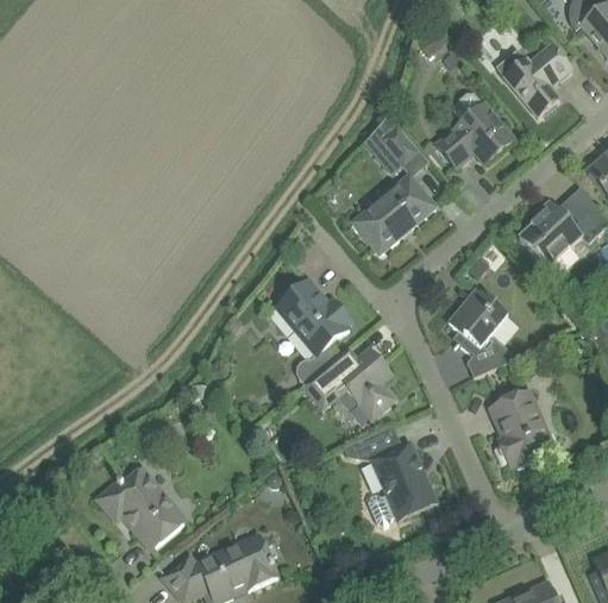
[(582,24),(596,41),(607,55),(607,0),(585,0),(596,12),(582,24)]
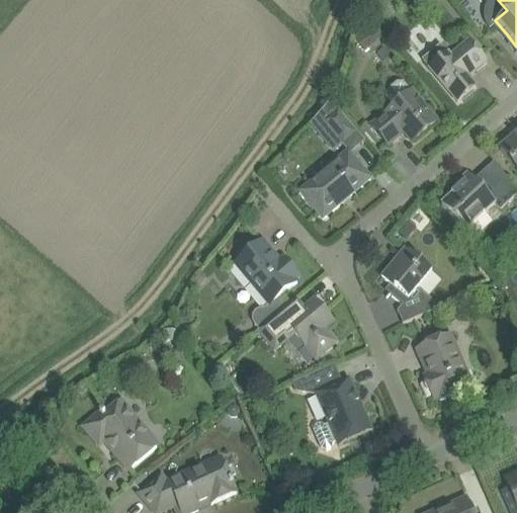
[(364,48),(375,38),(365,26),(354,35),(364,48)]
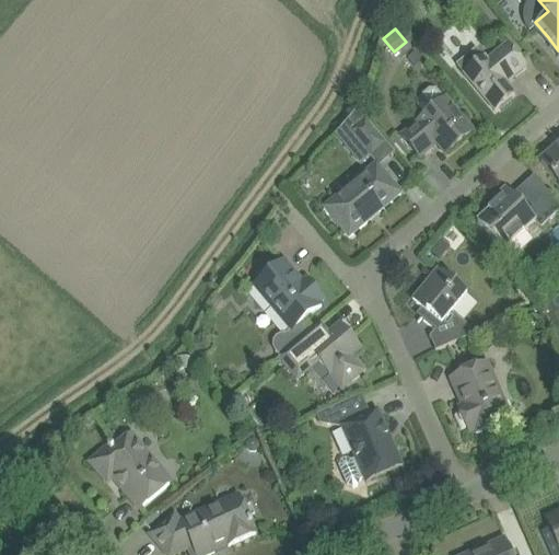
[(476,44),(456,61),(464,70),(480,90),(495,107),(499,103),(501,105),(512,96),(510,94),(514,90),(504,78),(509,73),(510,74),(525,62),(507,41),(487,57),(484,54),(476,44)]
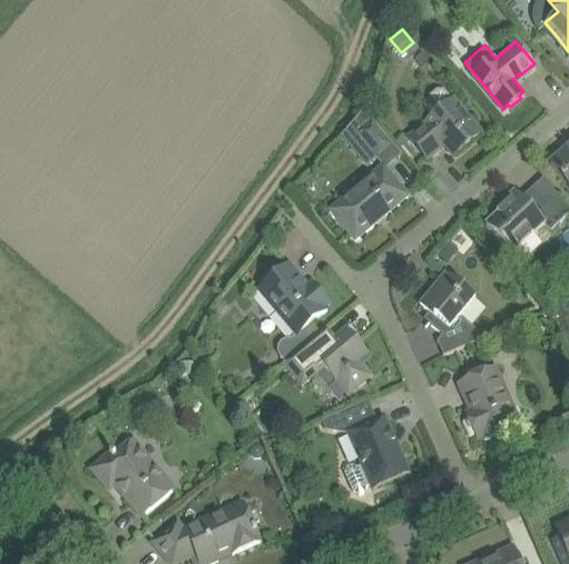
[(421,47),(413,52),(420,61),(428,55),(421,47)]
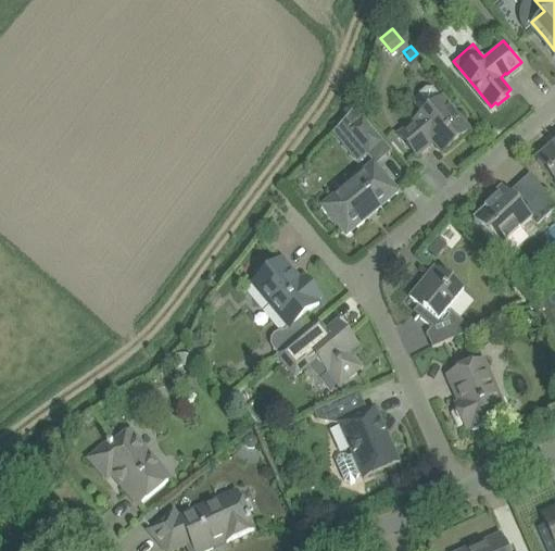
[(469,127),(441,95),(432,85),(426,84),(419,89),(418,96),(426,107),(415,116),(415,117),(399,132),(402,135),(416,152),(432,138),(442,150),(469,127)]
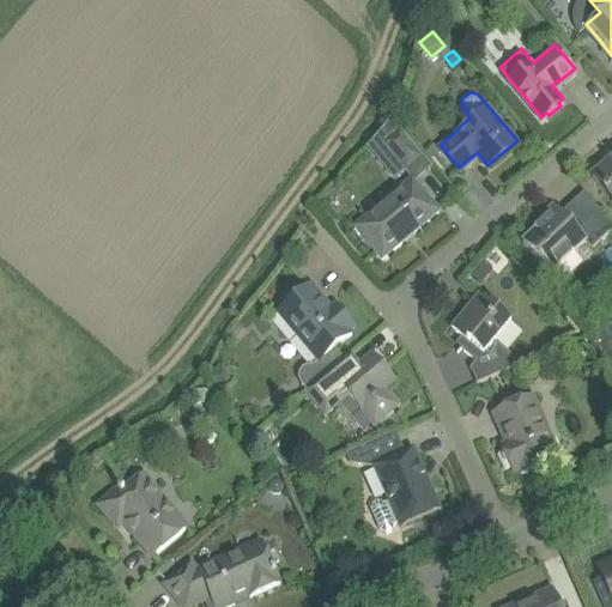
[(420,152),(399,126),(383,139),(405,165),(420,152)]
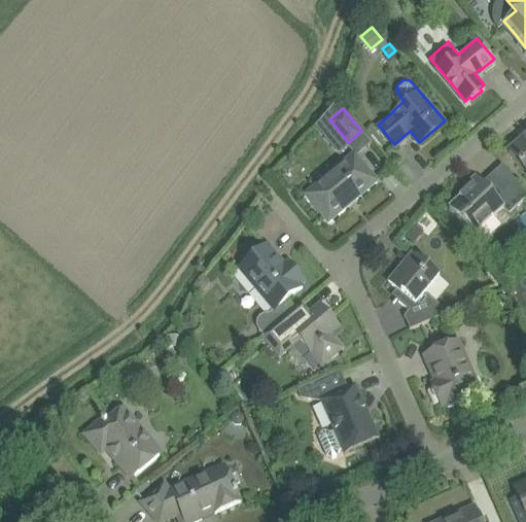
[(525,133),(507,148),(525,169),(525,133)]
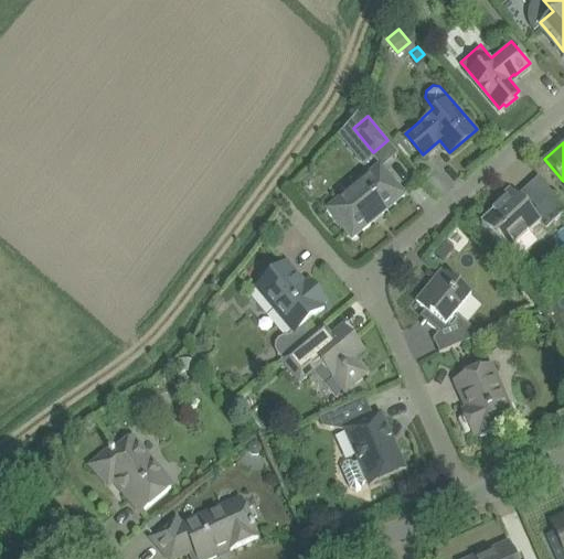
[(404,190),(390,173),(379,161),(327,204),(351,234),(372,216),(371,214),(380,206),(382,208),(404,190)]
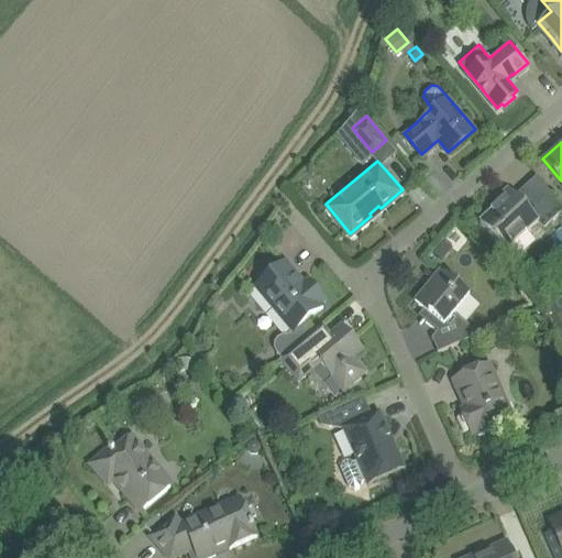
[(561,207),(561,203),(551,189),(530,208),(508,184),(496,195),(500,199),(480,218),(494,234),(505,247),(537,217),(543,225),(561,207)]
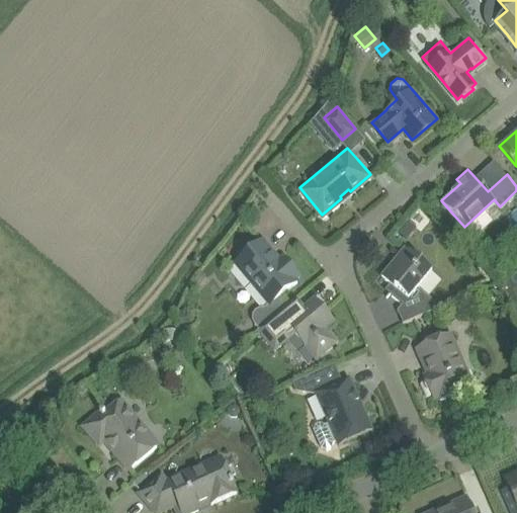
[(408,218),(398,229),(406,236),(416,224),(408,218)]
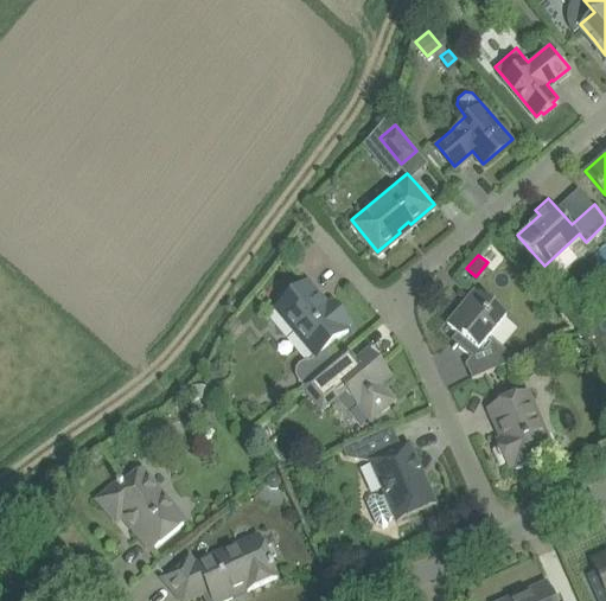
[(300,384),(301,384),(337,355),(327,344),(348,327),(345,324),(350,320),(332,299),(327,302),(307,277),(273,306),(313,355),(308,358),(303,358),(298,360),(295,365),(295,371),(298,375),(304,382),(300,384)]
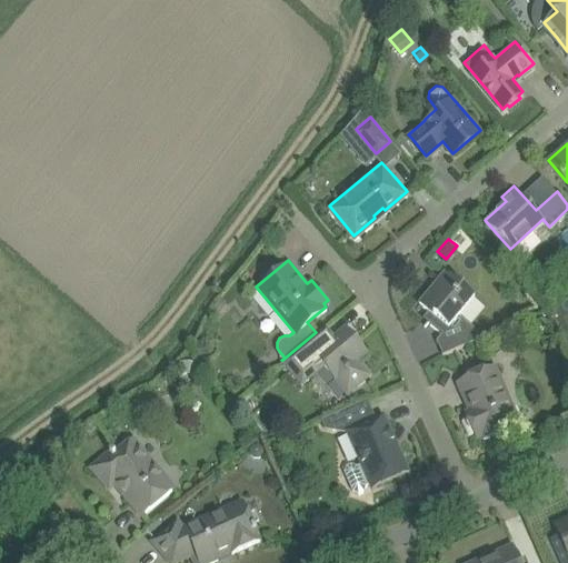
[(442,352),(462,343),(484,333),(458,312),(474,293),(445,269),(418,300),(432,311),(424,322),(425,323),(428,320),(441,331),(436,338),(442,352)]
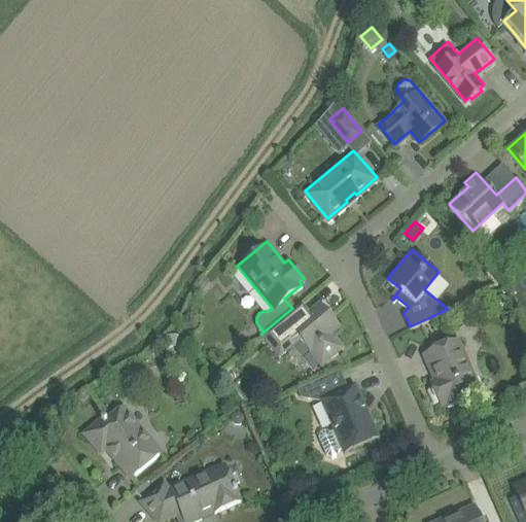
[(292,308),(261,334),(279,354),(300,338),(320,362),(341,345),(329,332),(338,324),(319,302),(302,317),(293,307),(292,308)]
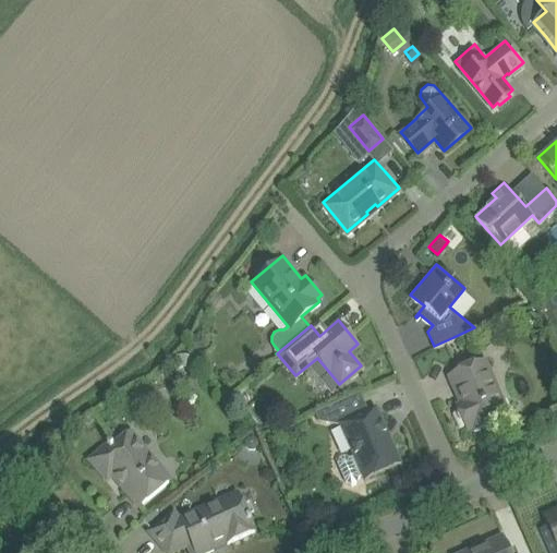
[(203,329),(191,332),(194,347),(205,345),(203,329)]
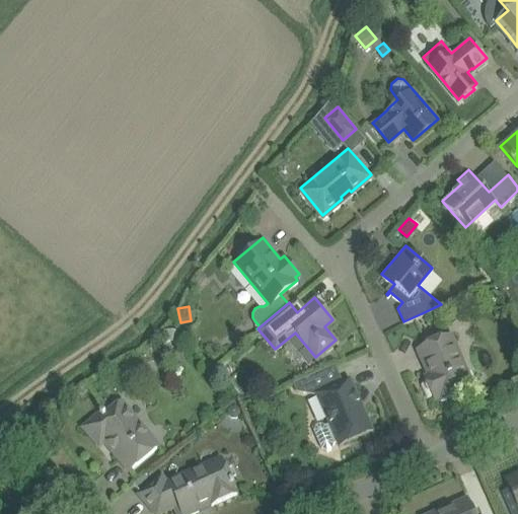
[(162,326),(161,338),(177,339),(178,327),(162,326)]
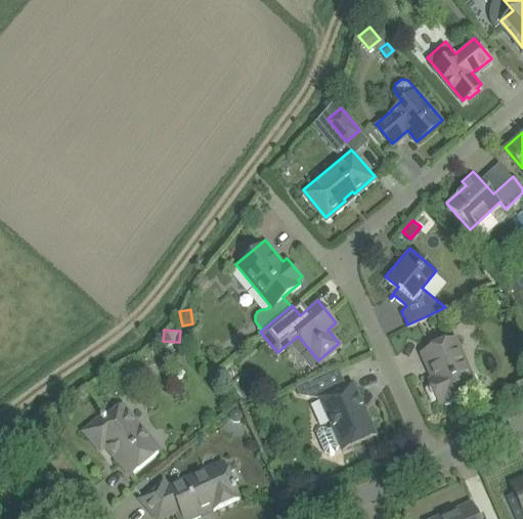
[(445,401),(477,387),(454,335),(440,341),(422,349),(434,376),(428,379),(438,400),(443,398),(445,401)]
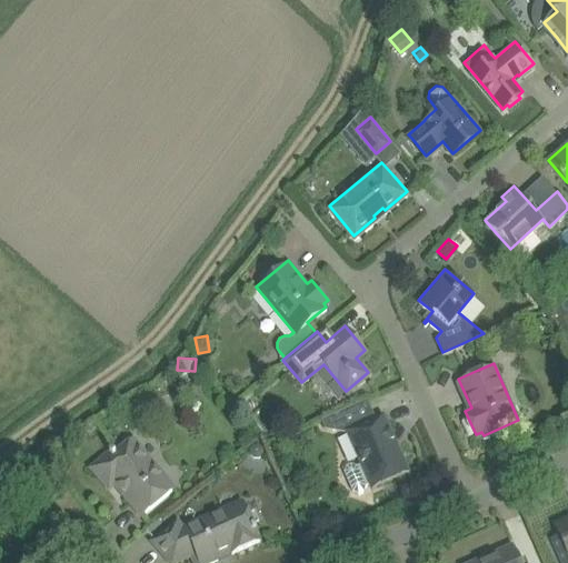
[(382,412),(376,415),(367,395),(319,416),(324,425),(347,429),(360,461),(356,462),(351,460),(346,462),(344,468),(352,489),(358,491),(364,489),(366,483),(370,481),(371,485),(408,469),(382,412)]
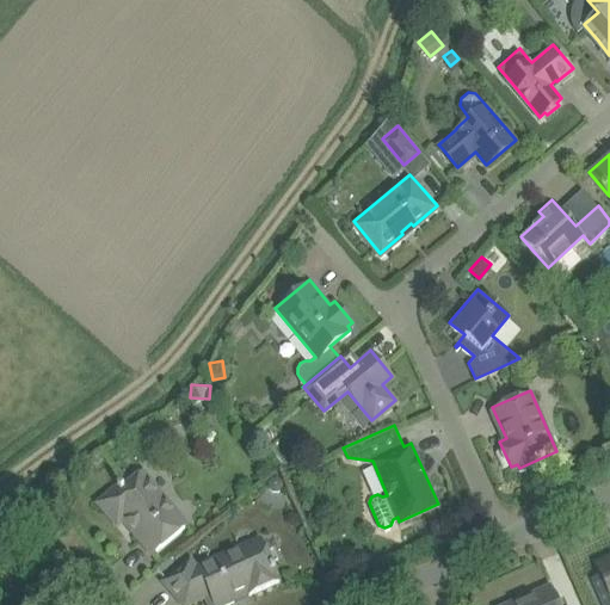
[(123,517),(134,531),(152,551),(186,522),(142,469),(123,485),(119,481),(98,499),(116,522),(123,517)]
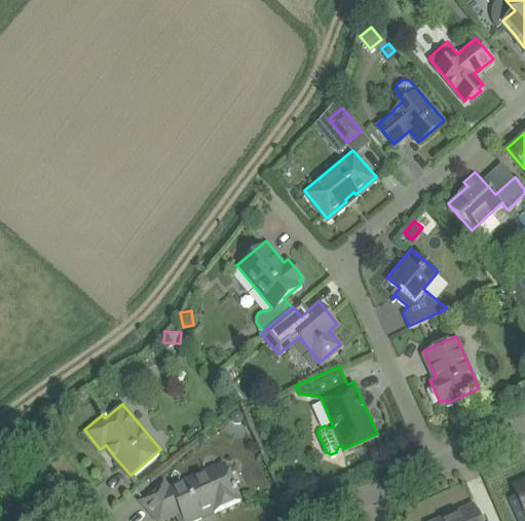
[(229,411),(228,416),(232,420),(237,421),(241,417),(242,412),(239,408),(233,407),(229,411)]
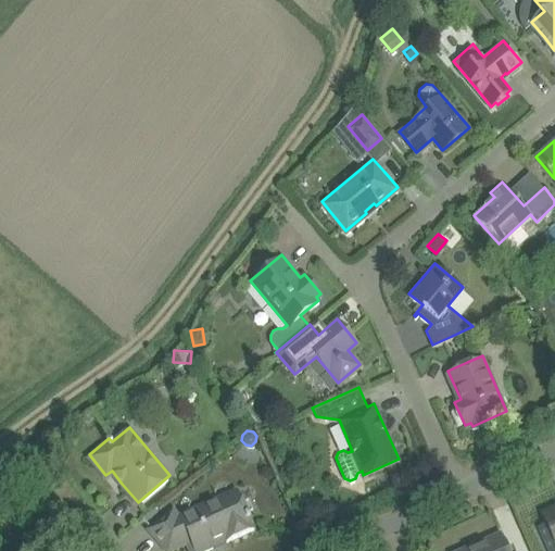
[(253,526),(251,521),(237,488),(178,514),(172,508),(149,527),(167,549),(190,538),(196,550),(202,548),(226,538),(253,526)]
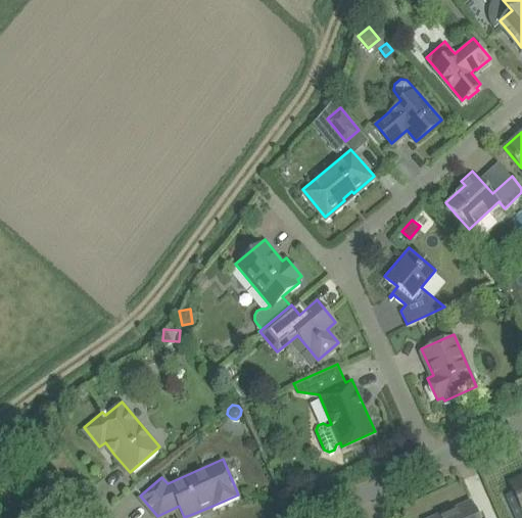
[(514,488),(506,492),(517,517),(521,517),(521,474),(510,480),(514,488)]
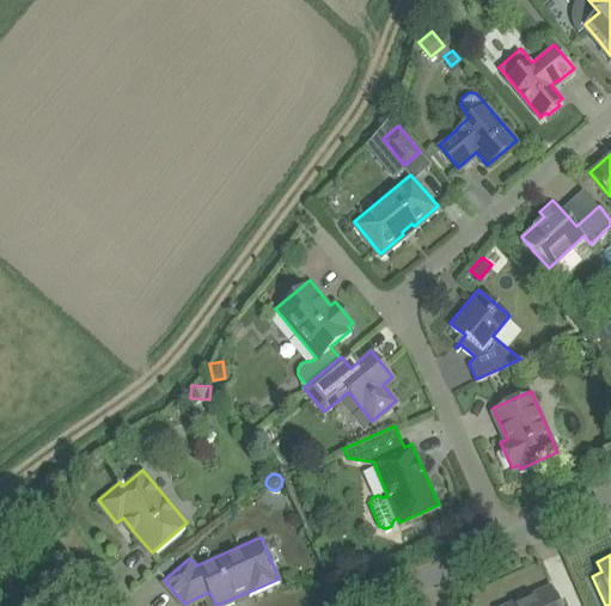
[(562,605),(553,582),(500,605),(562,605)]
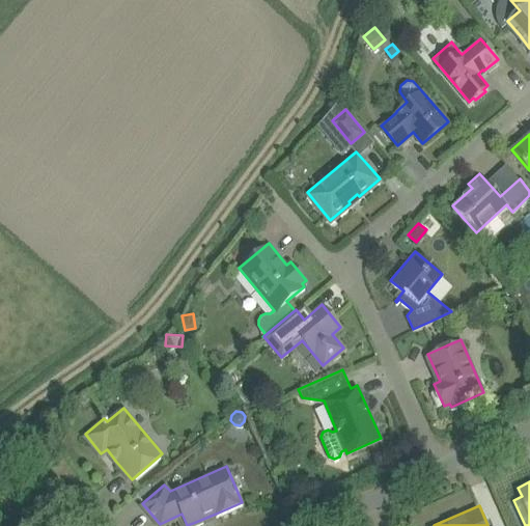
All buildings are outlined.
